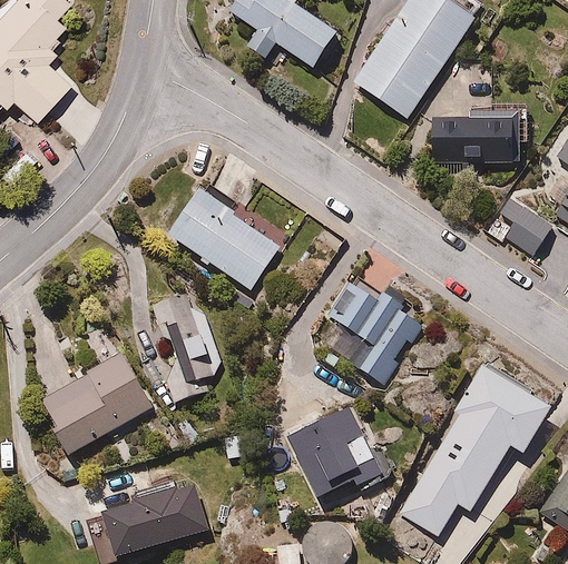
[(0,0),(0,92),(11,102),(18,95),(41,114),(70,78),(51,62),(68,41),(57,32),(68,19),(59,12),(69,0),(0,0)]
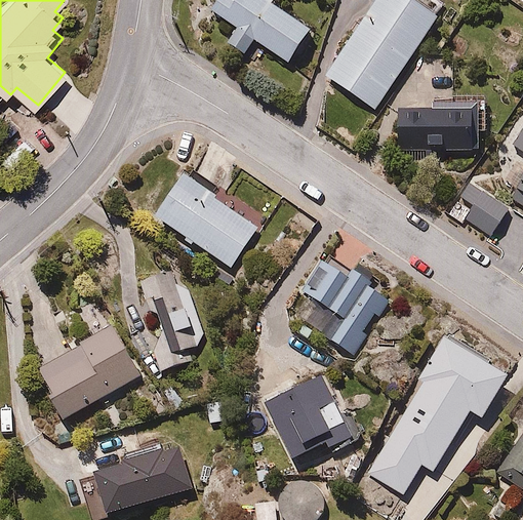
[(315,27),(279,0),(216,0),(212,6),(236,25),(226,38),(244,51),(254,38),(288,63),(315,27)]
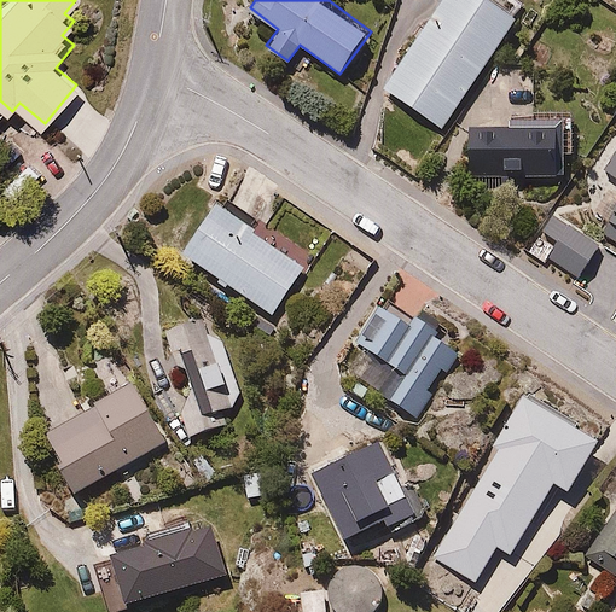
[(518,17),(493,0),(441,0),(382,86),(441,128),(518,17)]
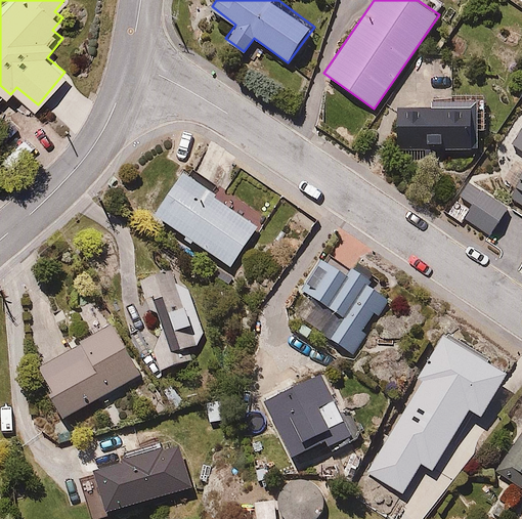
[(476,95),(430,97),(431,107),(395,109),(398,150),(478,145),(476,95)]
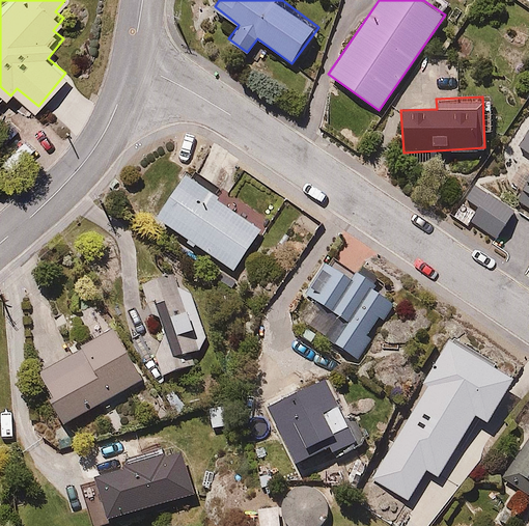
[(528,129),(519,143),(528,150),(528,175),(522,186),(528,191),(528,129)]
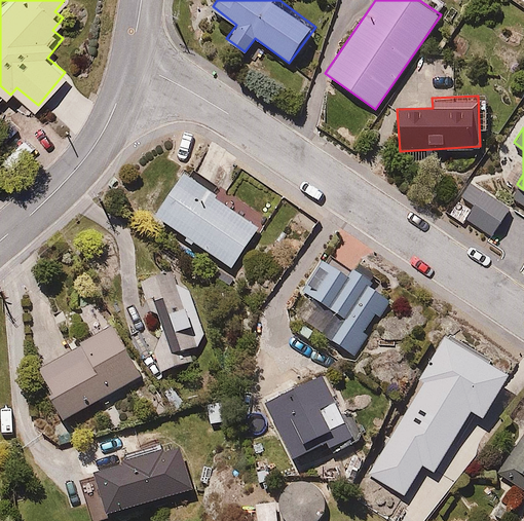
[(215,193),(218,188),(187,166),(155,214),(232,267),(261,225),(215,193)]
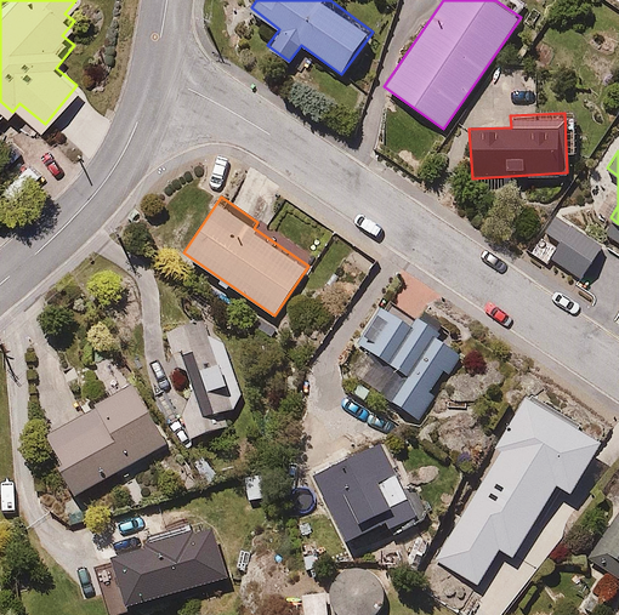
[(605,243),(554,209),(540,229),(558,241),(550,255),(583,277),(605,243)]
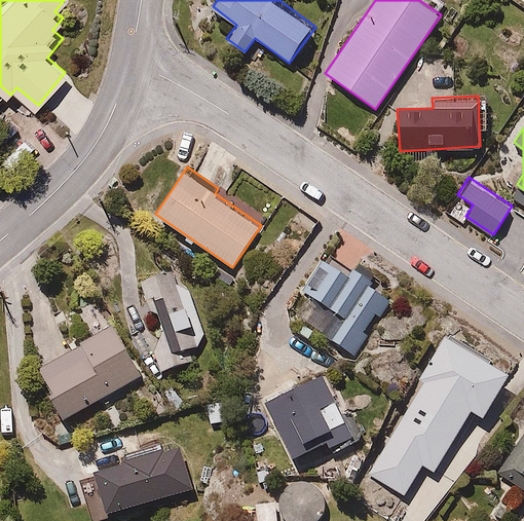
[(335,315),(322,335),(352,356),(391,297),(326,254),(301,293),(335,315)]
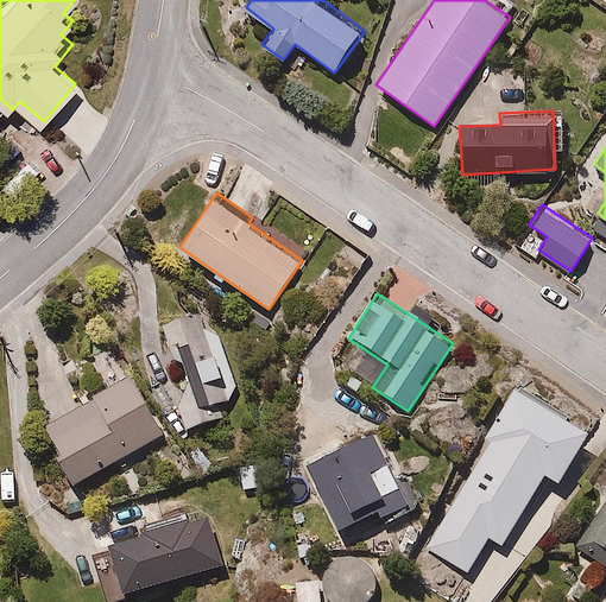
[(241,394),(219,325),(180,338),(201,406),(241,394)]
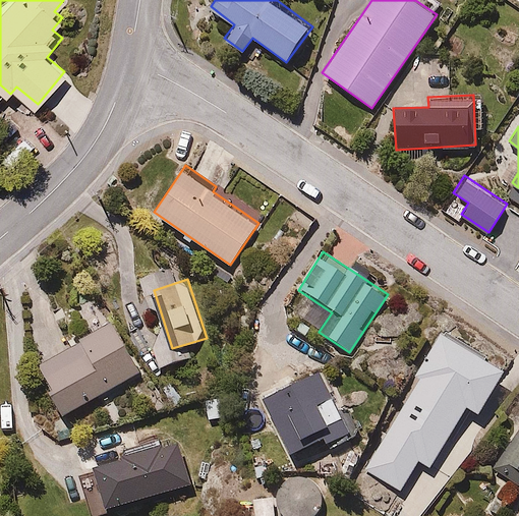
[(140,375),(111,321),(37,361),(66,414),(140,375)]
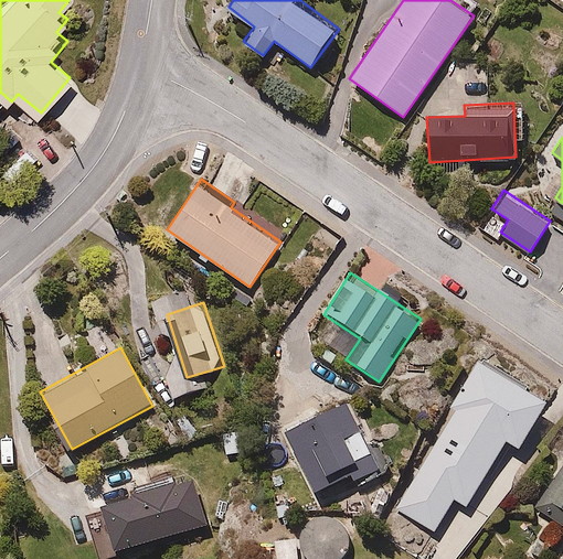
[(477,359),(392,506),(431,528),(448,496),(461,504),(500,440),(516,448),(541,402),(477,359)]
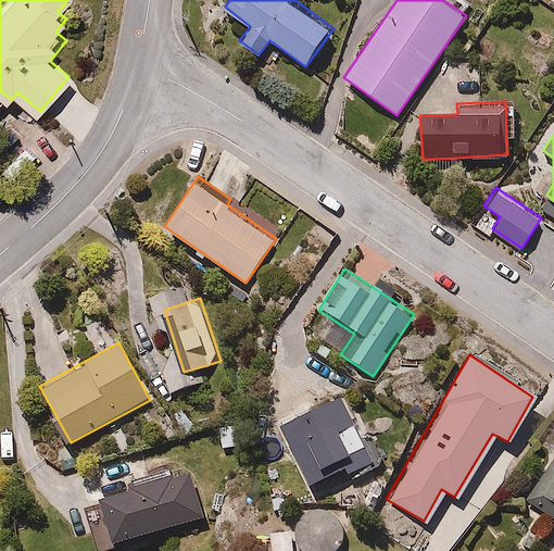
[(338,401),(284,430),(317,495),(373,465),(338,401)]
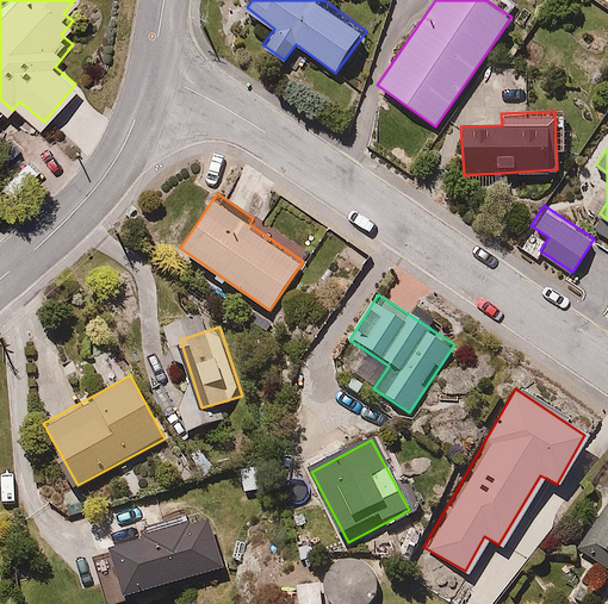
[(607,496),(578,546),(607,562),(607,496)]
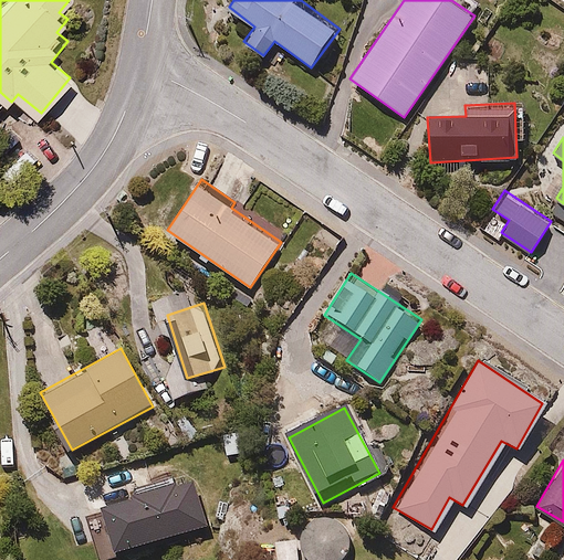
[(191,481),(101,505),(114,553),(205,528),(191,481)]
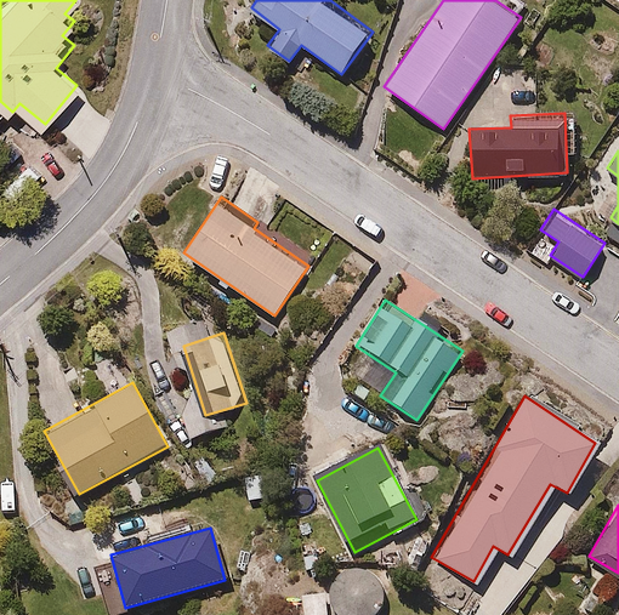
[(336,611),(342,614),(376,614),(386,607),(391,592),(387,576),(376,565),(362,559),(352,561),(342,565),(333,576),(329,592),(331,602),(336,611)]
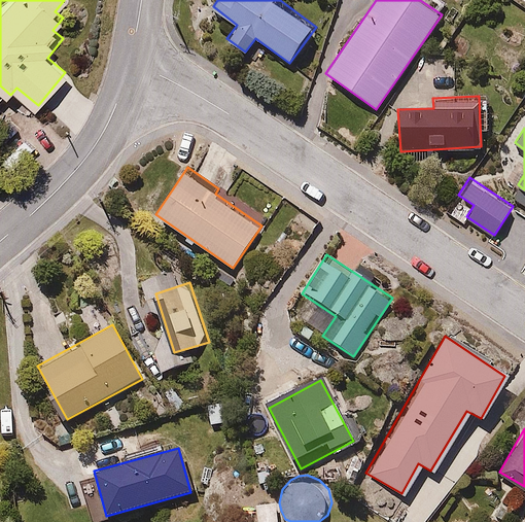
[(280,521),(277,501),(258,505),(260,521),(280,521)]
